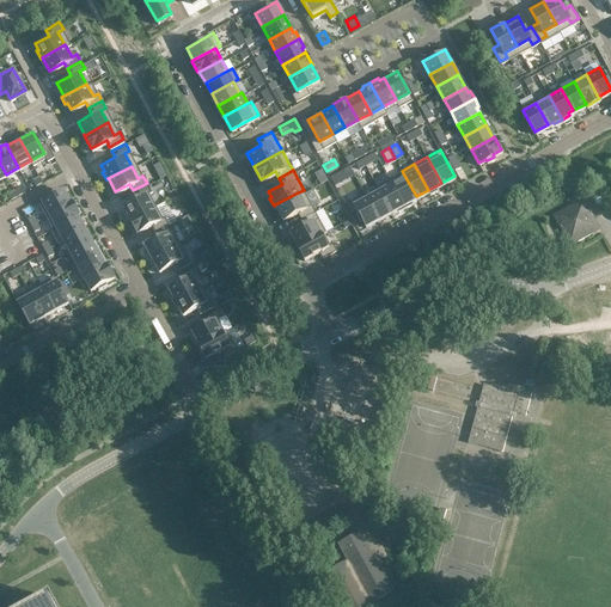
[(402,171),(389,177),(404,206),(413,201),(411,198),(416,196),(402,171)]
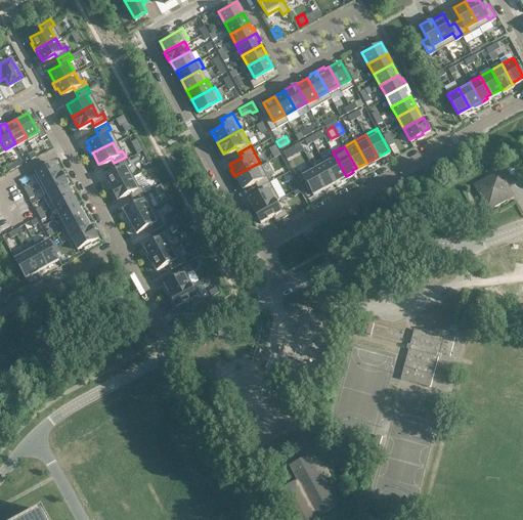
[(333,152),(322,158),(324,162),(335,180),(338,178),(339,179),(346,176),(333,152)]
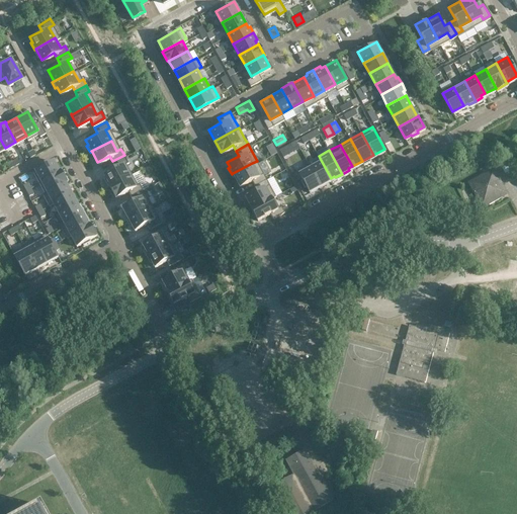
[(128,173),(123,163),(127,160),(124,155),(112,161),(115,166),(103,173),(109,183),(109,184),(128,173)]
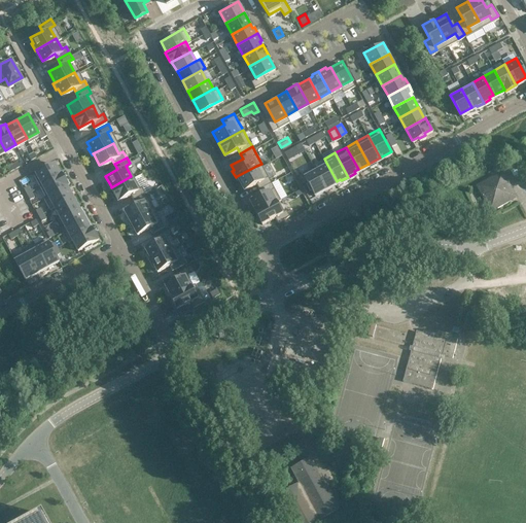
[(37,167),(32,170),(39,183),(41,182),(60,172),(54,161),(48,164),(47,163),(40,166),(41,168),(38,169),(37,167)]
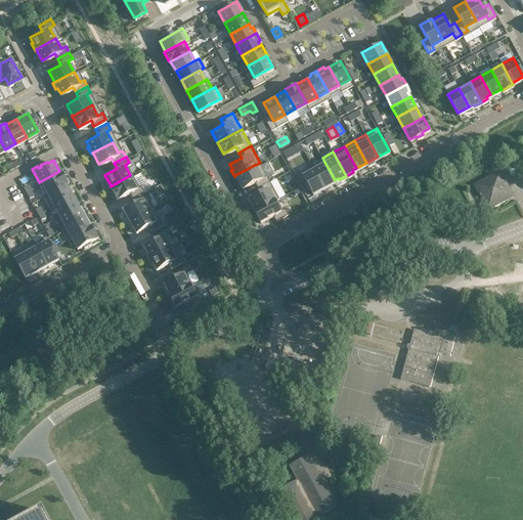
[(324,162),(313,167),(323,186),(335,180),(324,162)]
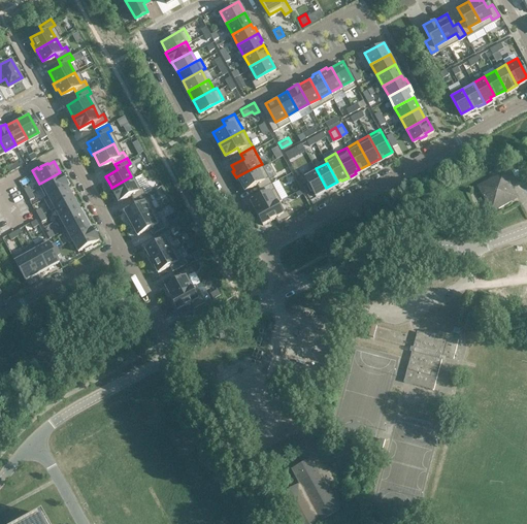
[(257,166),(237,176),(243,188),(256,182),(259,187),(271,181),(267,174),(262,164),(257,166)]
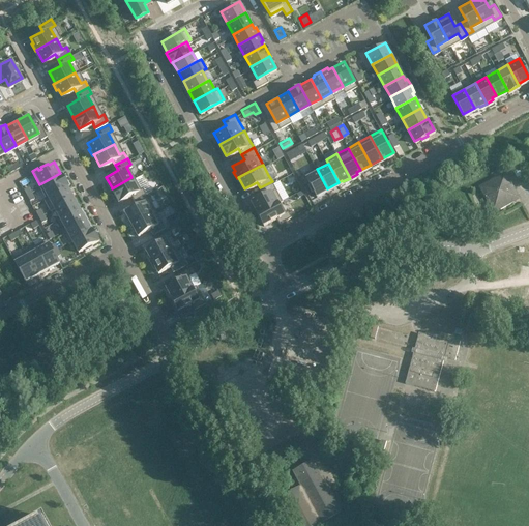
[(315,166),(303,172),(316,195),(327,188),(317,169),(315,166)]
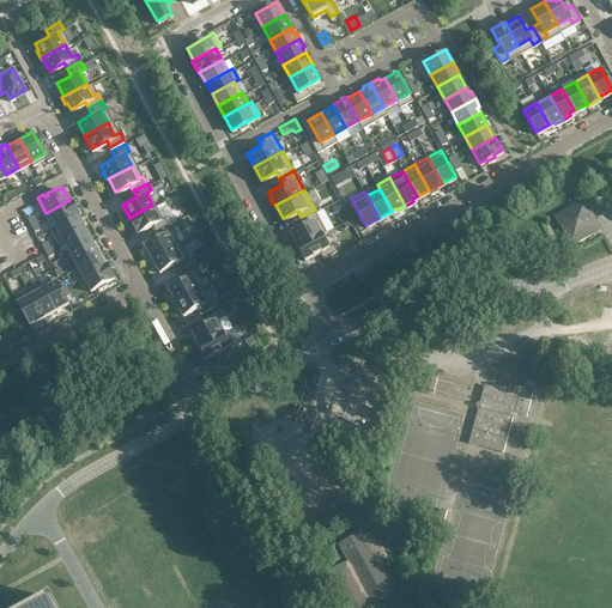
[(600,226),(583,195),(552,212),(570,243),(593,230),(600,226)]
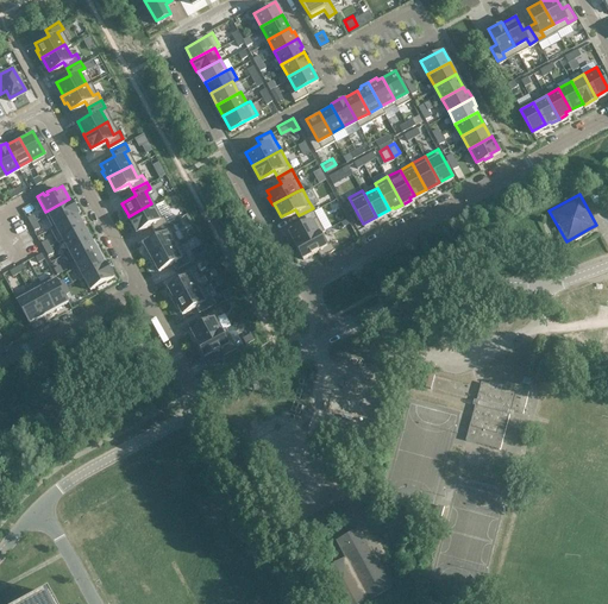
[(69,199),(48,211),(55,224),(76,212),(79,212),(70,197),(69,199)]
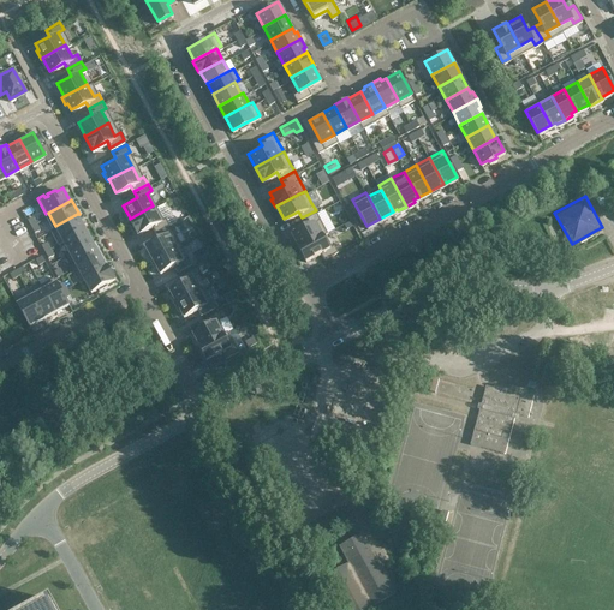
[(170,222),(165,215),(160,219),(153,205),(130,219),(130,217),(129,217),(137,232),(151,223),(155,229),(170,222)]
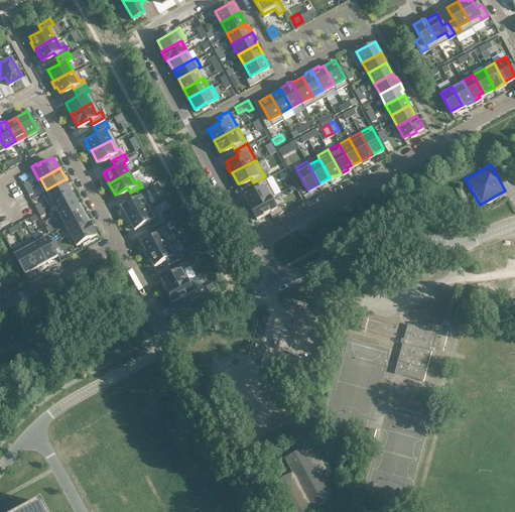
[(256,188),(244,195),(250,206),(269,196),(271,194),(274,193),(268,182),(265,176),(253,182),(256,188)]
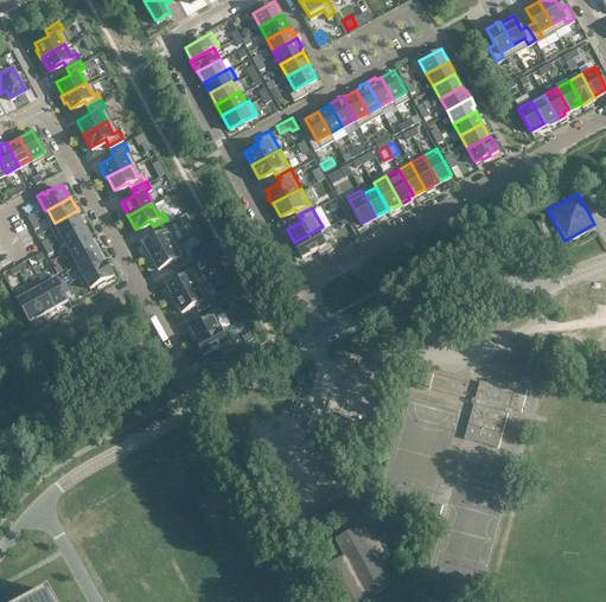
[(76,211),(55,223),(62,235),(83,223),(76,211)]
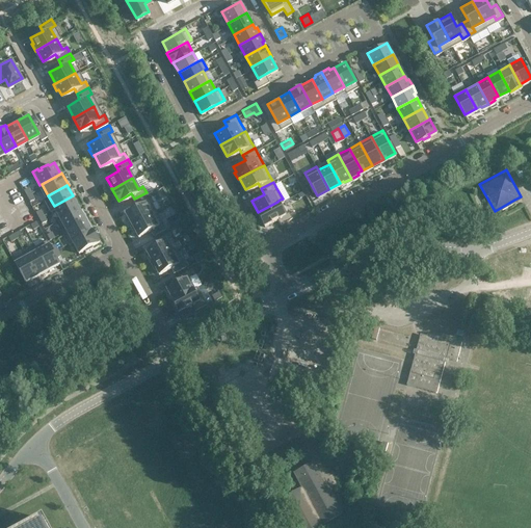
[(145,201),(150,199),(147,192),(134,199),(137,205),(125,211),(131,222),(151,212),(145,201)]
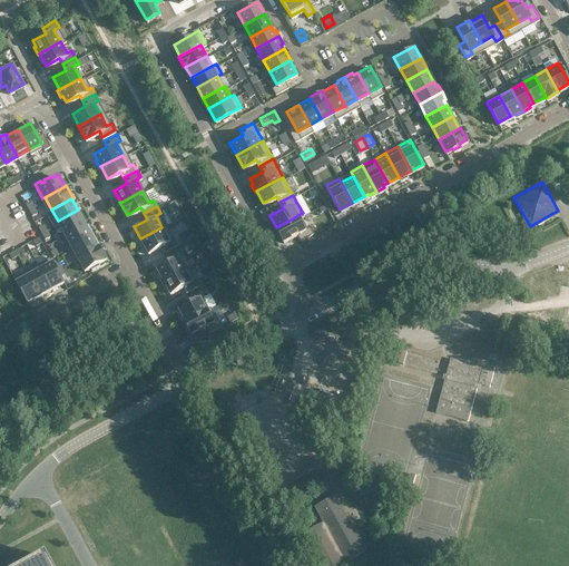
[(85,222),(78,210),(58,221),(64,233),(85,222)]
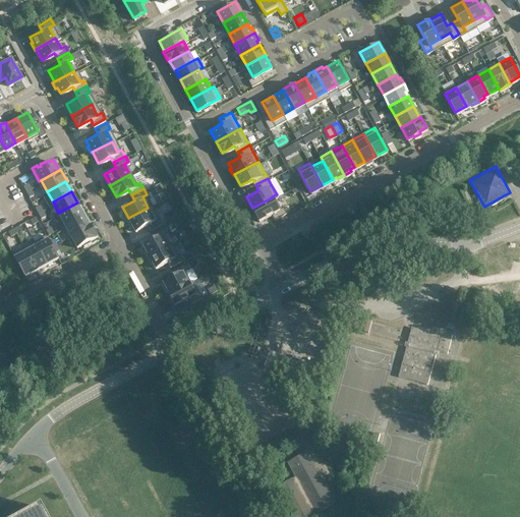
[(252,208),(258,219),(271,213),(274,218),(285,212),(282,206),(280,207),(274,195),(272,197),(252,208)]
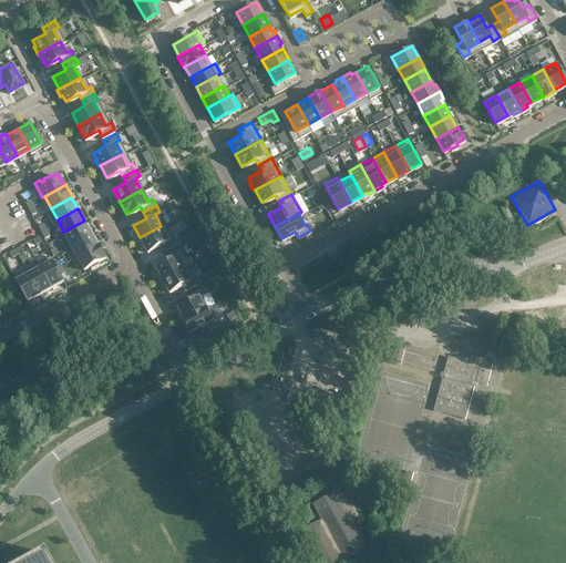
[(92,231),(89,224),(86,225),(84,221),(63,232),(70,243),(92,231)]
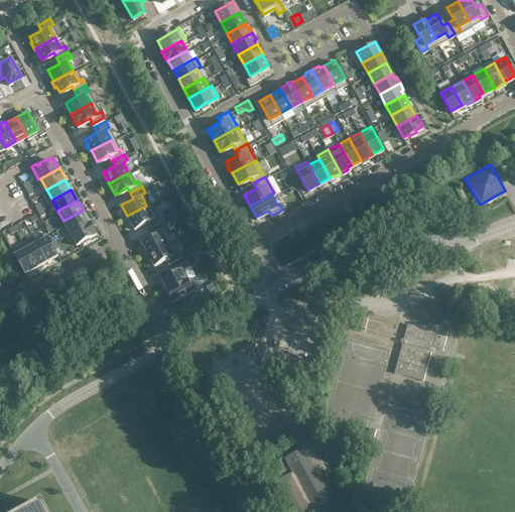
[(148,226),(159,220),(156,214),(152,216),(146,206),(127,216),(125,217),(129,223),(130,222),(133,227),(145,221),(148,226)]
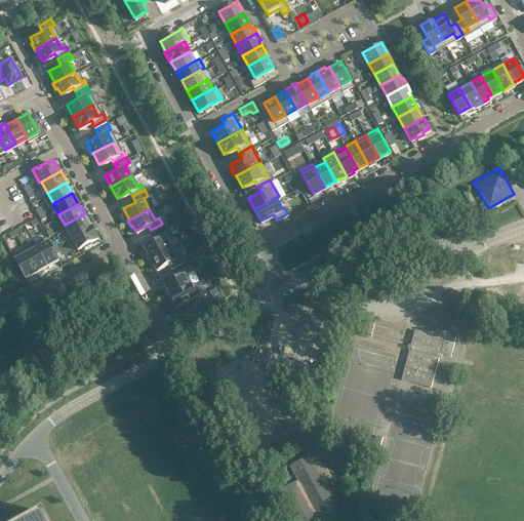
[(175,210),(165,215),(168,223),(178,216),(175,210)]
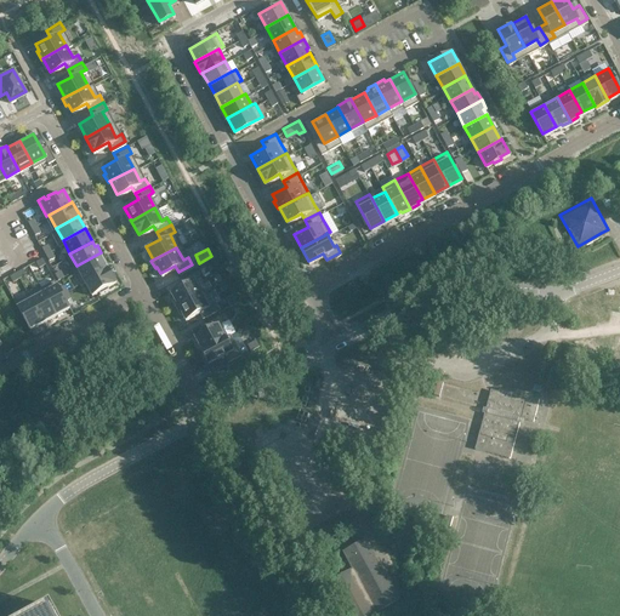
[(103,262),(106,261),(101,252),(77,266),(84,279),(106,267),(106,266),(103,262)]
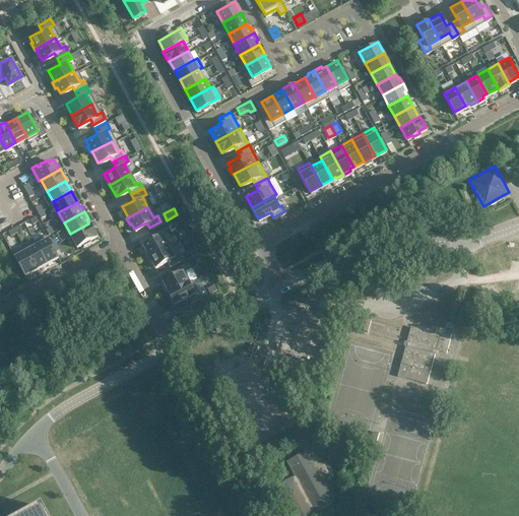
[(88,238),(95,234),(89,222),(88,222),(88,223),(70,234),(76,245),(82,242),(83,244),(89,240),(88,238)]
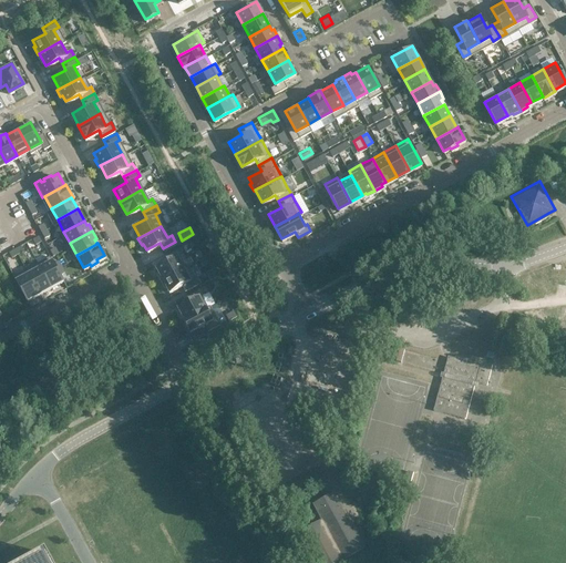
[(176,255),(182,252),(177,245),(165,253),(168,258),(155,265),(162,277),(183,266),(176,255)]
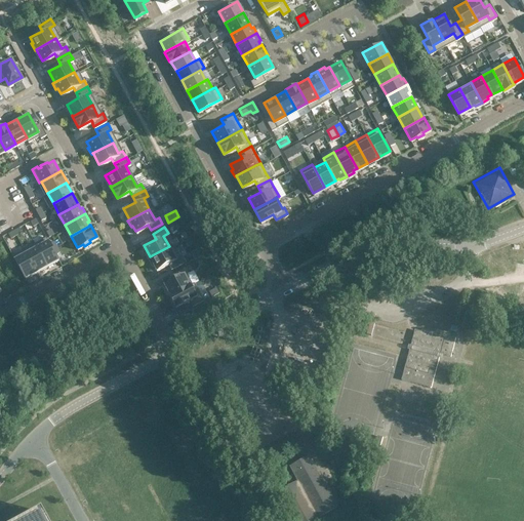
[(36,245),(46,264),(57,257),(54,251),(51,246),(48,241),(47,239),(36,245)]
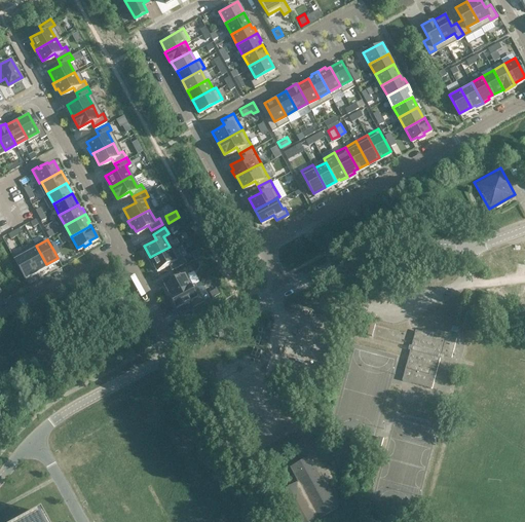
[(26,252),(36,270),(46,264),(36,246),(26,252)]
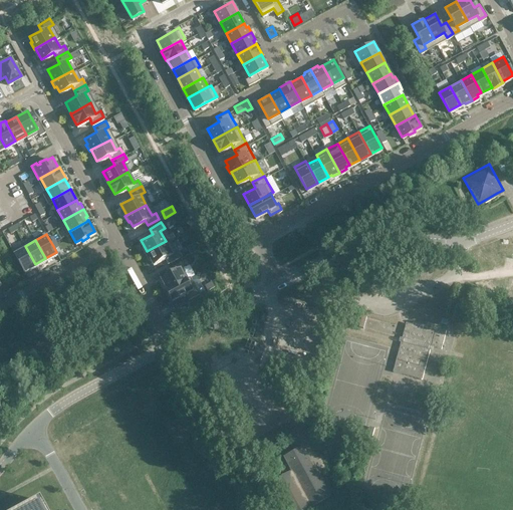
[(168,261),(179,255),(176,249),(172,251),(166,241),(147,251),(145,252),(148,258),(150,257),(153,262),(165,256),(168,261)]
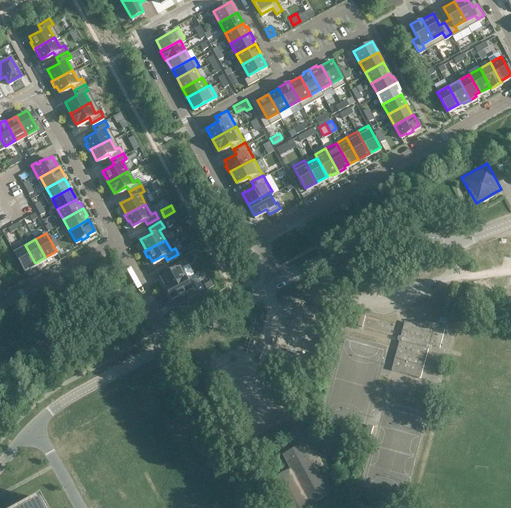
[(14,251),(24,269),(35,263),(25,245),(14,251)]
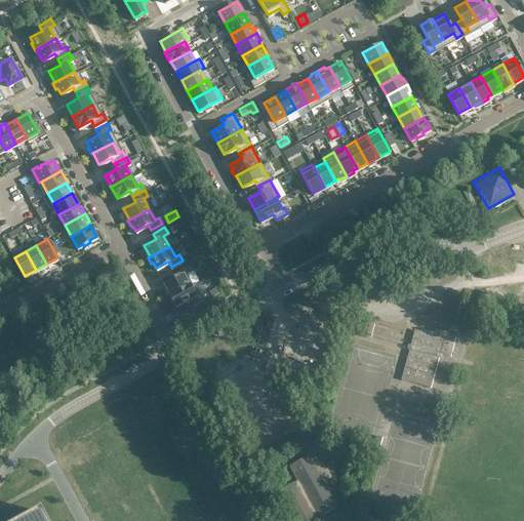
[(188,270),(185,264),(173,271),(175,276),(164,283),(169,293),(170,294),(190,283),(184,273),(188,270)]
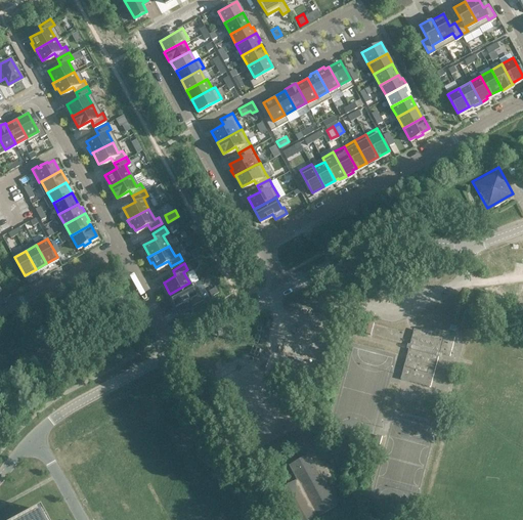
[(190,303),(203,297),(200,291),(194,293),(189,283),(170,294),(169,293),(175,305),(187,298),(190,303)]
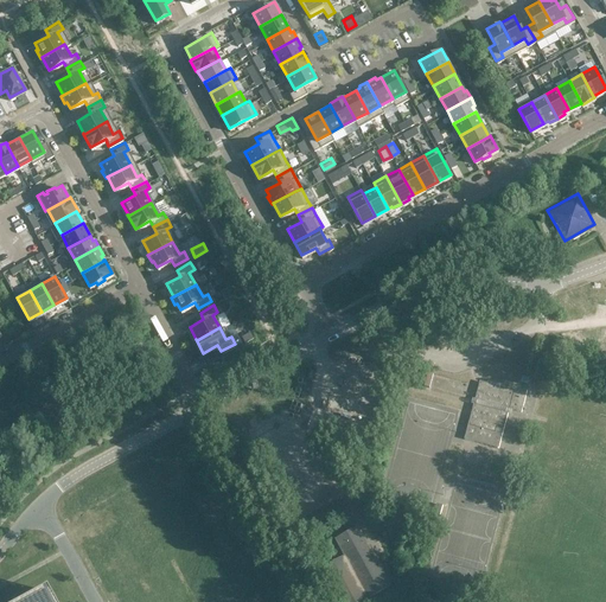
[(249,330),(241,334),(244,340),(253,337),(249,330)]
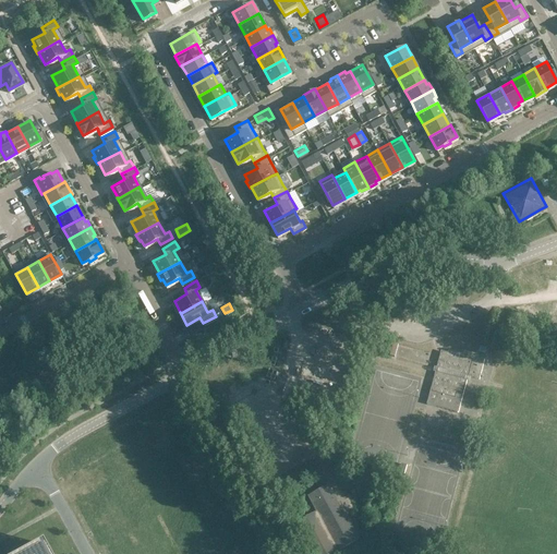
[(434,369),(433,375),(425,400),(457,409),(465,376),(463,376),(464,372),(479,376),(483,358),(483,357),(447,347),(447,349),(439,348),(435,364),(437,365),(436,369),(434,369)]
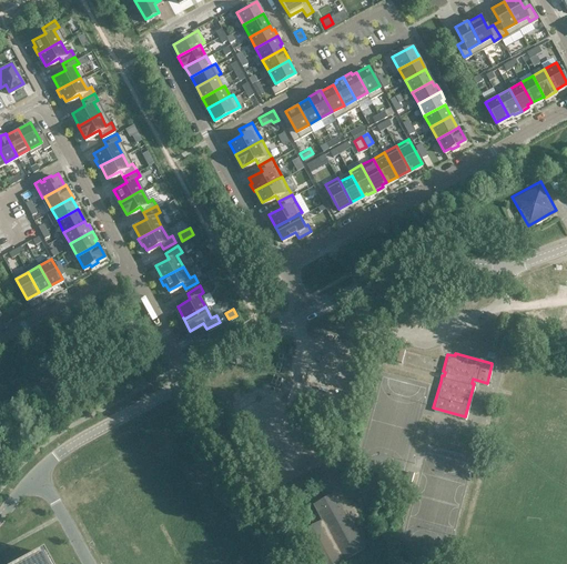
[(364,545),(334,490),(313,502),(322,519),(301,530),(320,563),(330,563),(343,557),(364,545)]
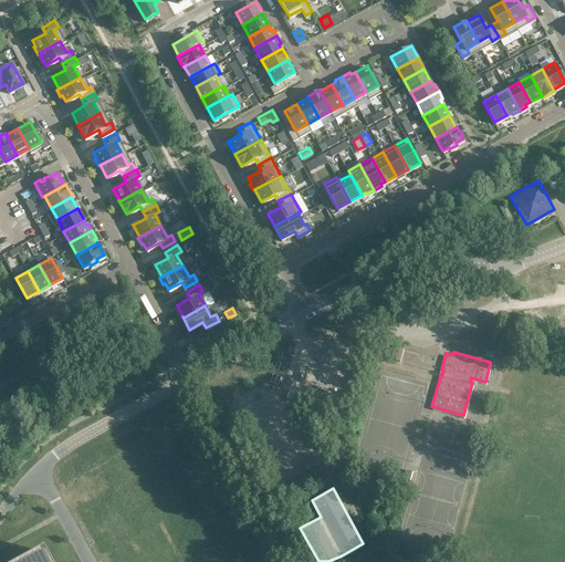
[(51,561),(49,555),(43,558),(40,551),(19,561),(51,561)]
